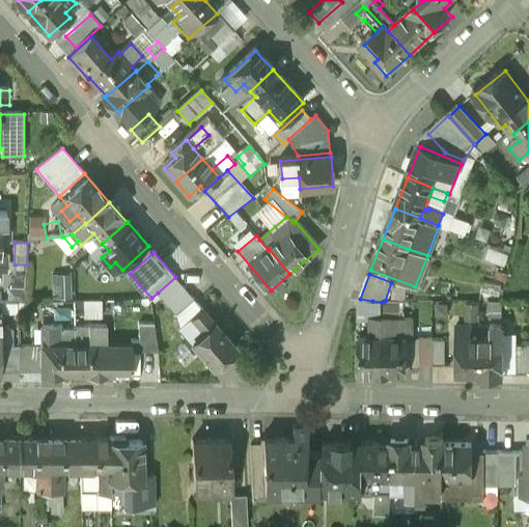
[(175,277),(158,293),(168,303),(185,288),(175,277)]
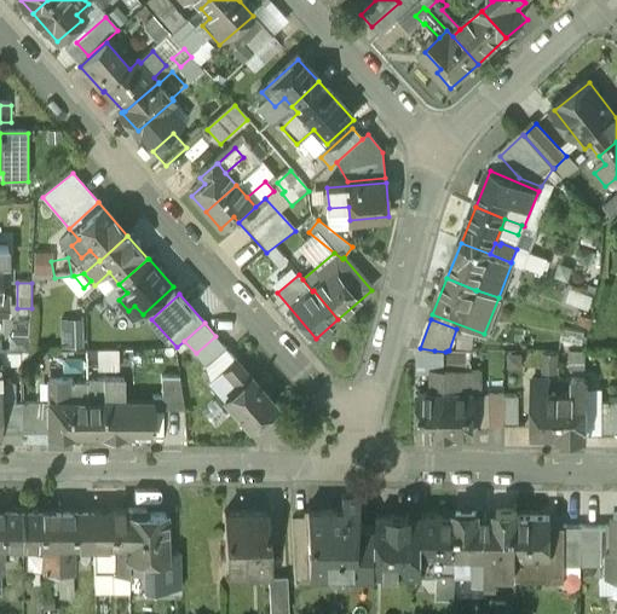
[(124,369),(124,348),(110,348),(110,332),(102,332),(102,369),(124,369)]
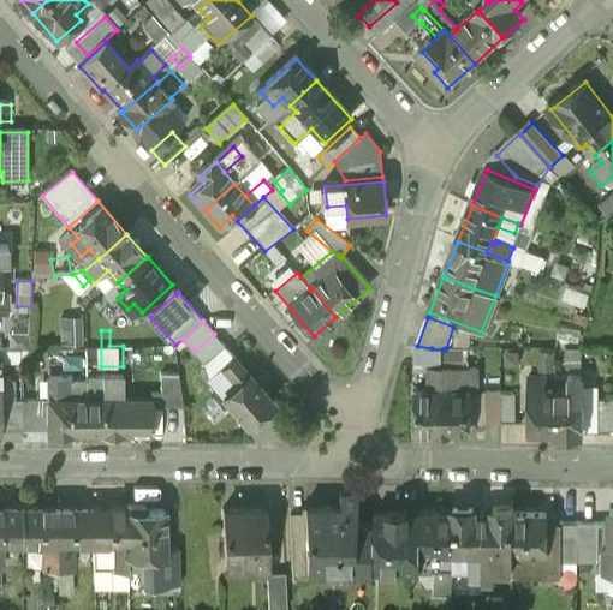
[(471,334),(457,333),(456,346),(471,347),(471,334)]
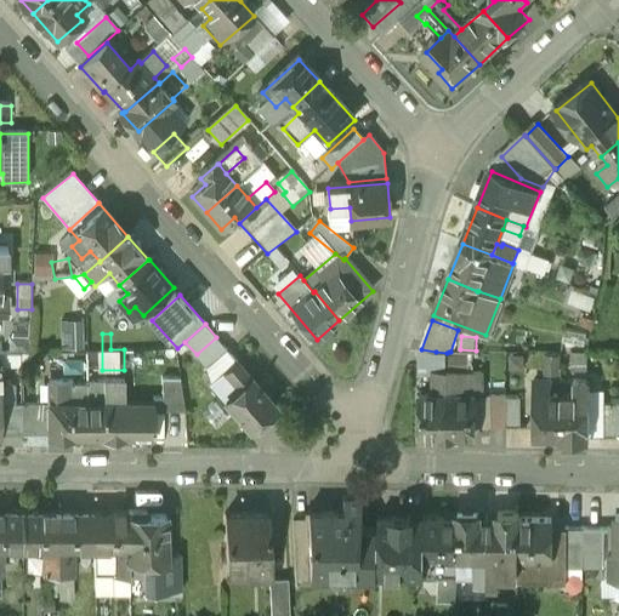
[(436,352),(421,349),(421,374),(436,374),(447,374),(447,353),(436,352)]
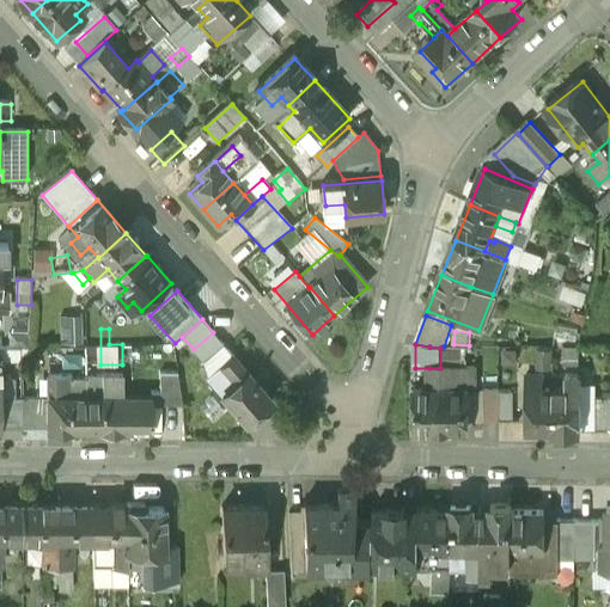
[(11,349),(0,348),(0,362),(2,362),(11,362),(11,349)]
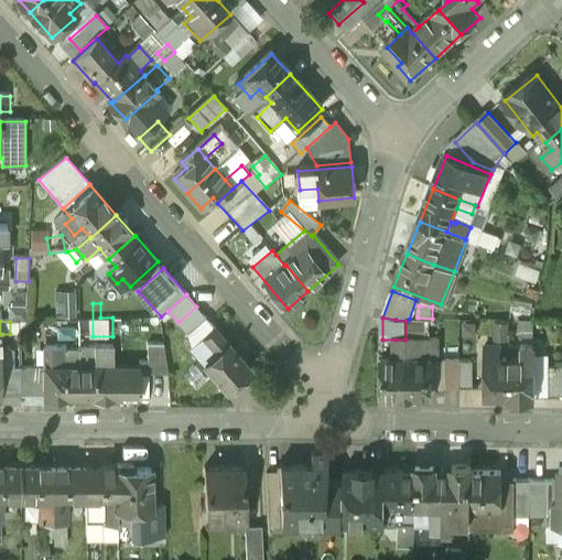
[(535,321),(521,322),(521,336),(535,336),(535,321)]
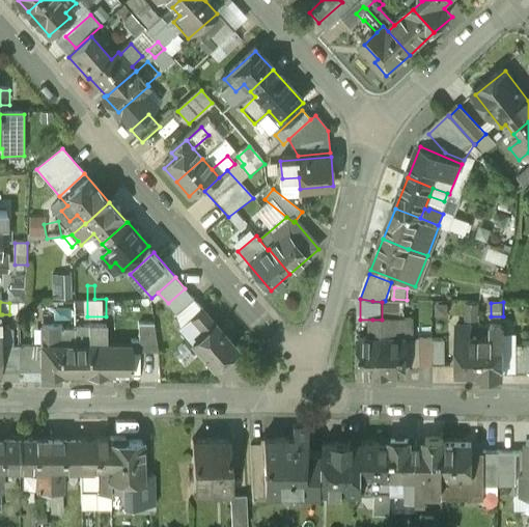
[(218,303),(211,309),(215,313),(222,308),(218,303)]
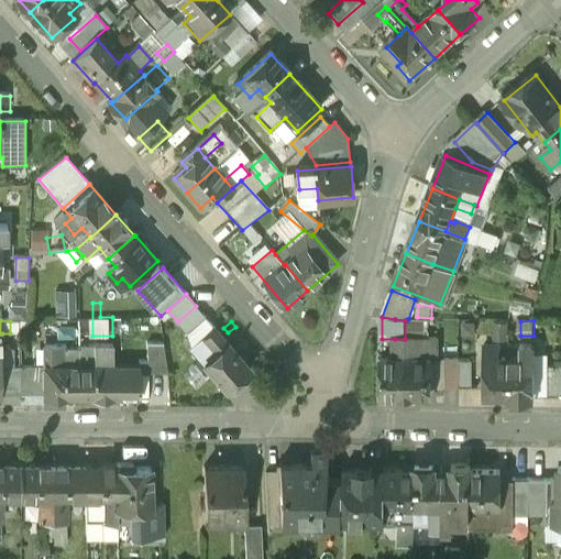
[(508,321),(497,321),(496,337),(508,337),(508,321)]
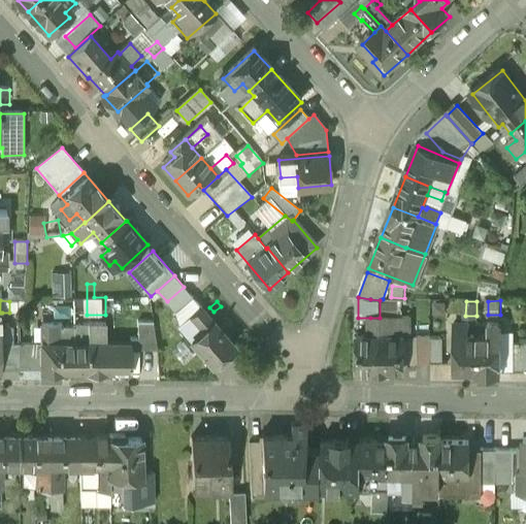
[(234,347),(202,309),(190,320),(201,333),(192,340),(214,364),(234,347)]
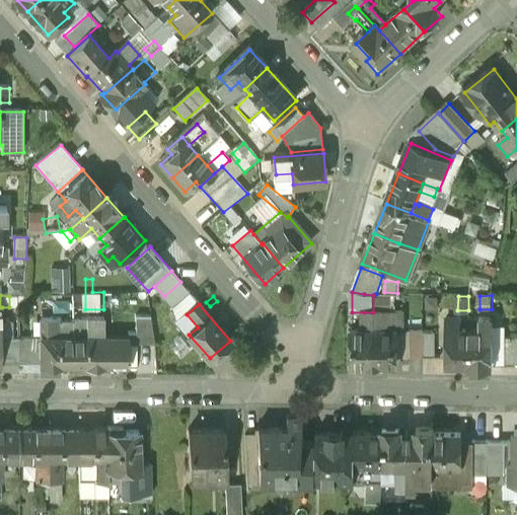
[(375,330),(375,312),(373,312),(364,312),(364,330),(375,330)]
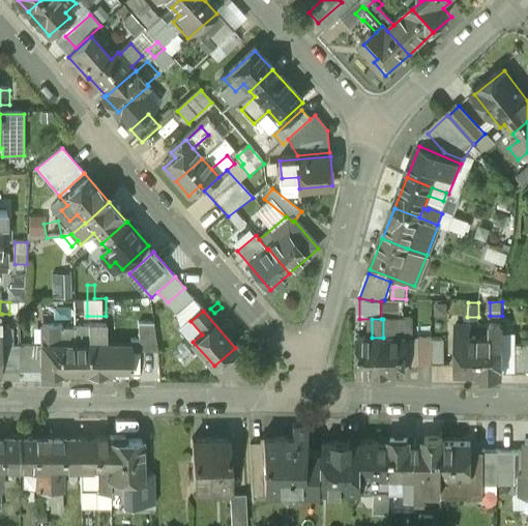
[(393,319),(393,338),(383,338),(383,372),(406,372),(406,339),(412,339),(413,319),(393,319)]
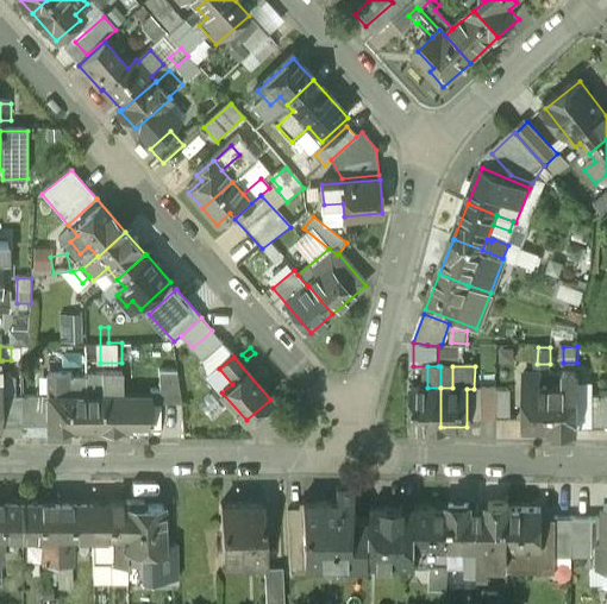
[(452,388),(452,366),(440,366),(440,388),(452,388)]
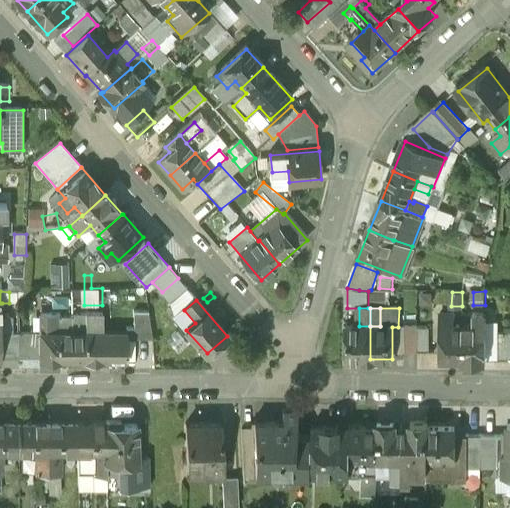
[(195,323),(184,310),(175,318),(186,330),(195,323)]
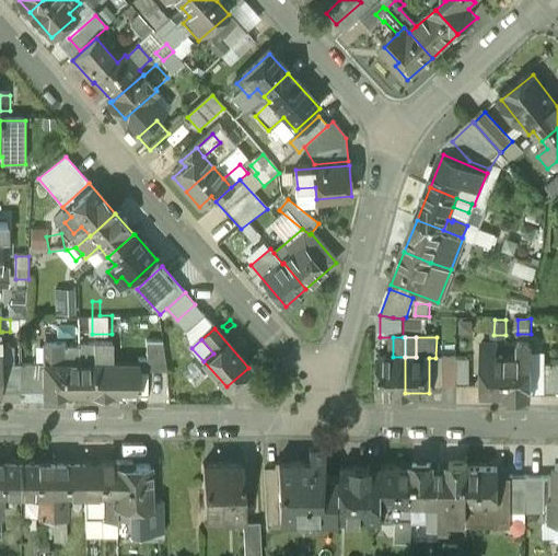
[(163,342),(148,342),(148,370),(167,371),(163,342)]
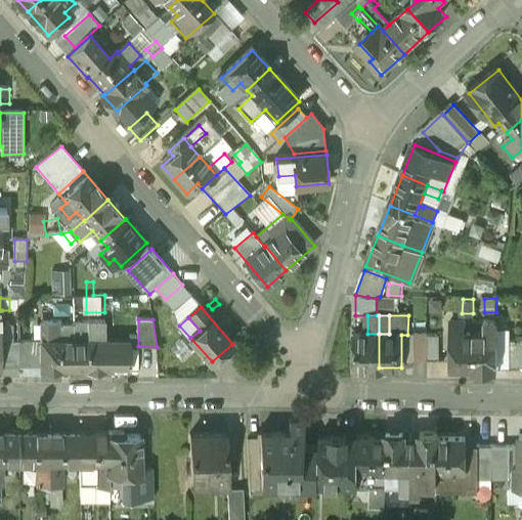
[(465,320),(452,321),(452,367),(475,367),(475,333),(465,333),(465,320)]
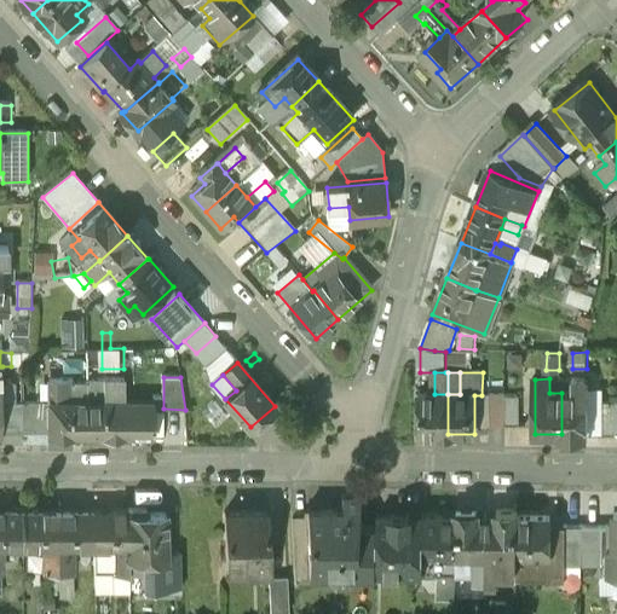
[(588,434),(588,380),(574,380),(574,393),(561,393),(561,434),(588,434)]
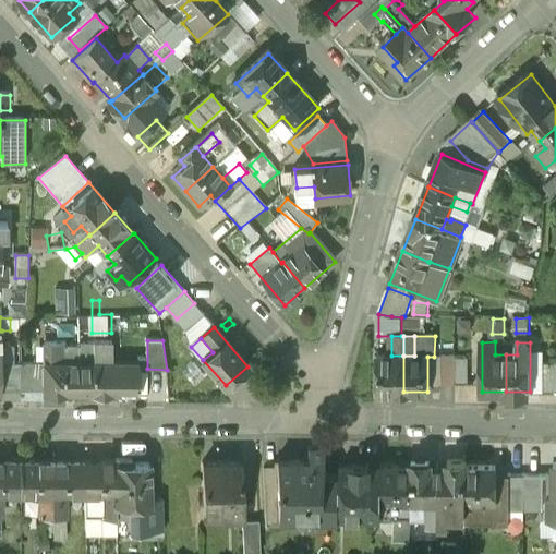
[(67,364),(67,344),(45,344),(46,392),(80,392),(80,364),(67,364)]
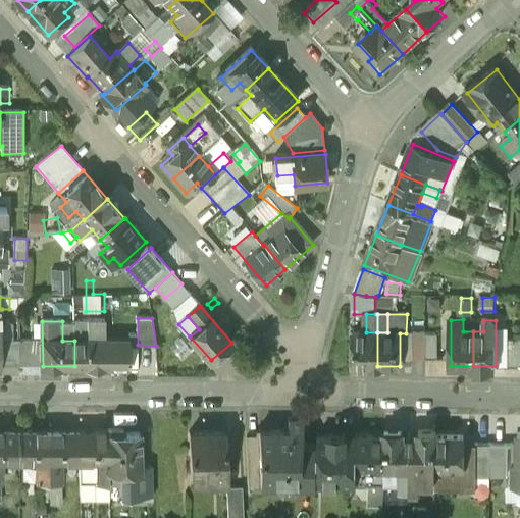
[(105,321),(96,321),(96,341),(105,341),(105,321)]
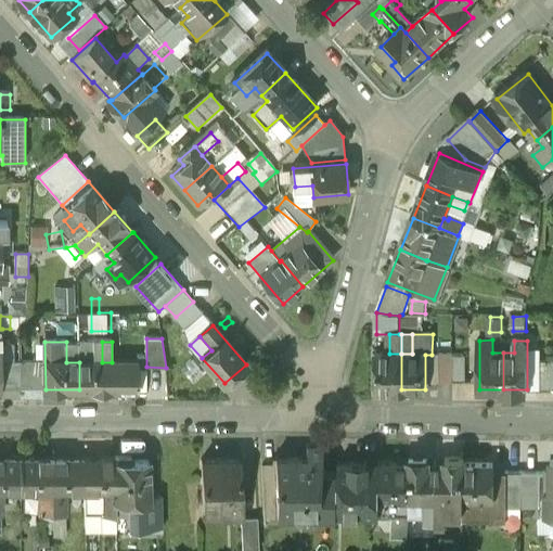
[(401,389),(401,354),(389,354),(376,354),(377,389),(401,389)]
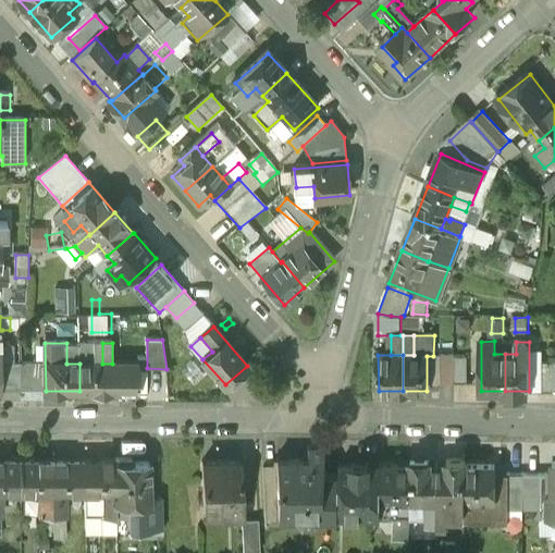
[(456,355),(441,355),(441,383),(456,383),(456,357),(456,355)]
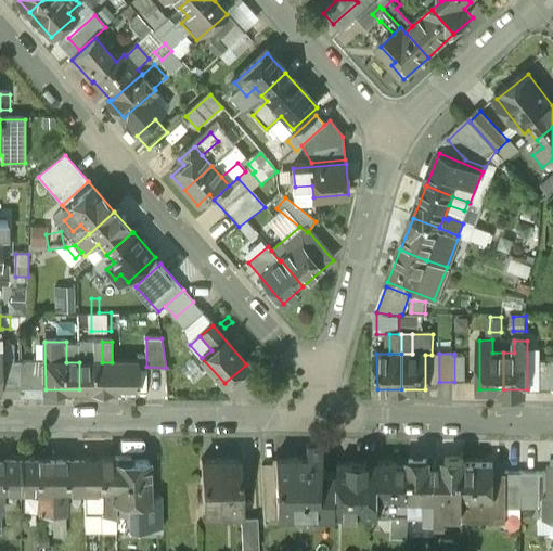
[(467,356),(454,356),(454,382),(467,381),(467,356)]
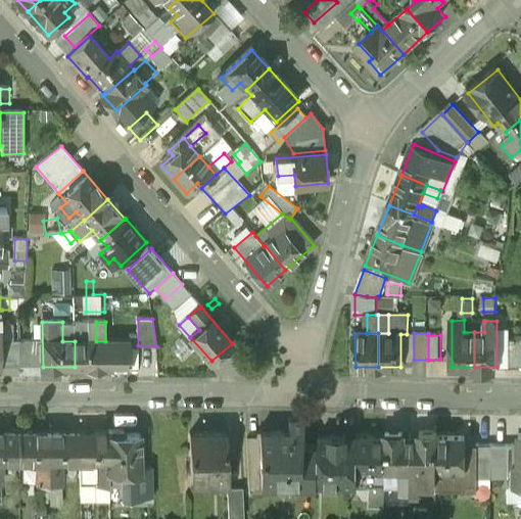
[(36,340),(20,341),(20,367),(37,367),(36,340)]
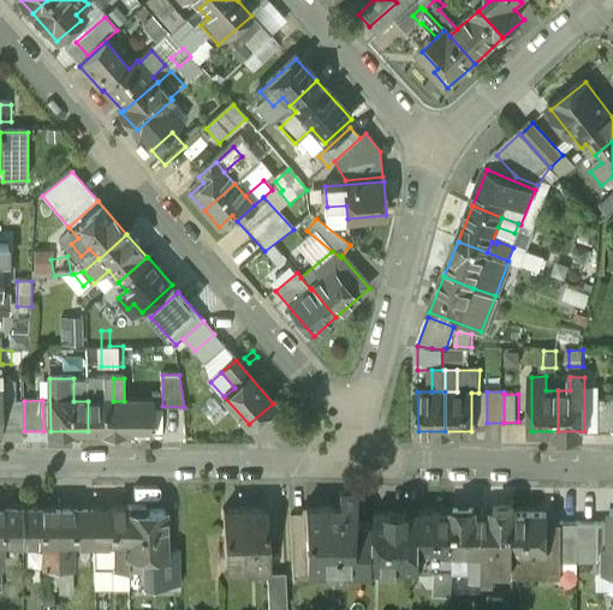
[(612,400),(597,401),(597,431),(612,431),(612,400)]
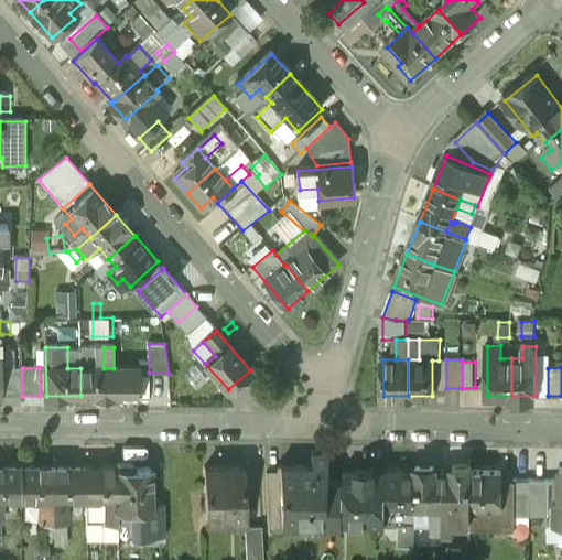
[(22,368),(2,368),(2,397),(22,396),(22,368)]
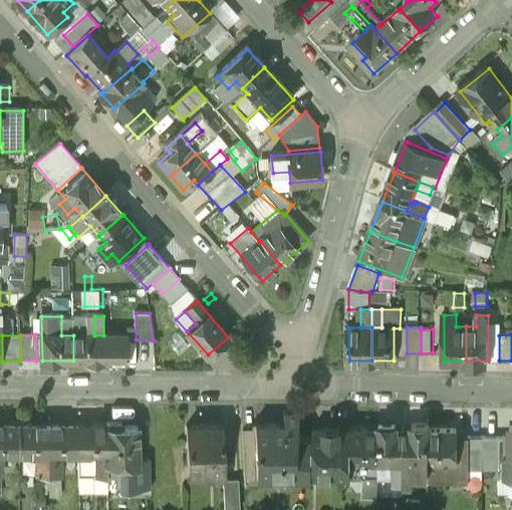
[(87,335),(73,335),(73,360),(128,360),(128,335),(103,335),(94,335),(87,335)]
